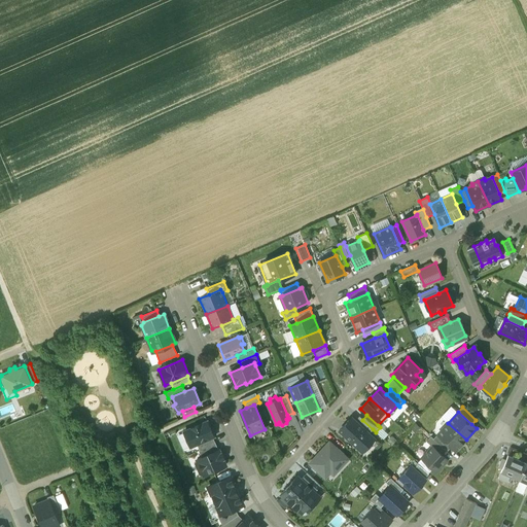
[(362,420),(359,417),(355,421),(369,433),(373,429),(362,420)]
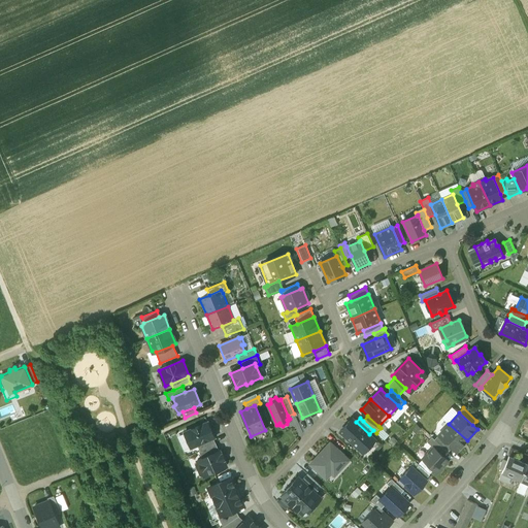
[(356,422),(352,419),(340,431),(363,453),(368,447),(372,446),(374,443),(374,439),(369,434),(356,422)]
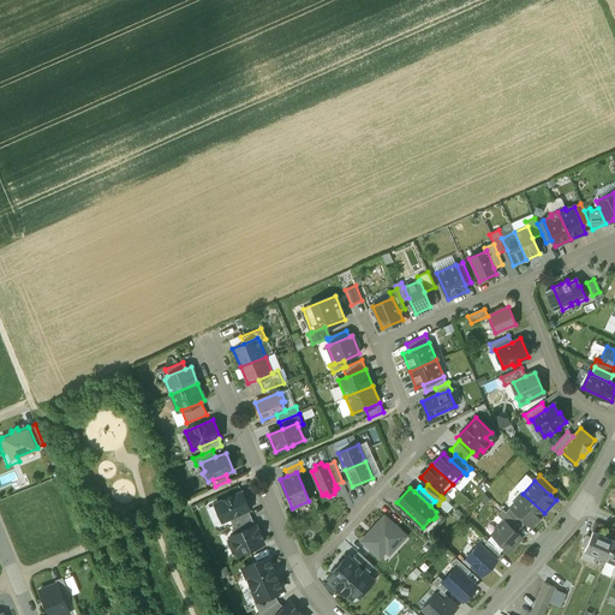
[(242,491),(214,503),(222,521),(230,518),(248,509),(249,509),(242,491)]
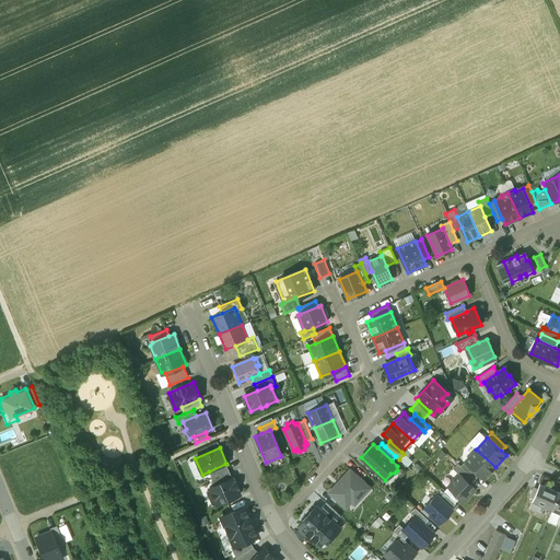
[(496,467),(476,450),(465,462),(479,475),(483,479),(496,467)]
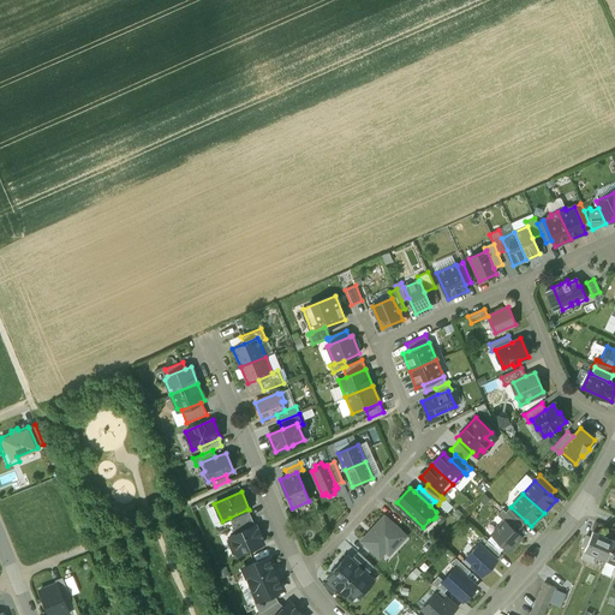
[(526,521),(511,507),(506,512),(518,523),(521,526),(526,521)]
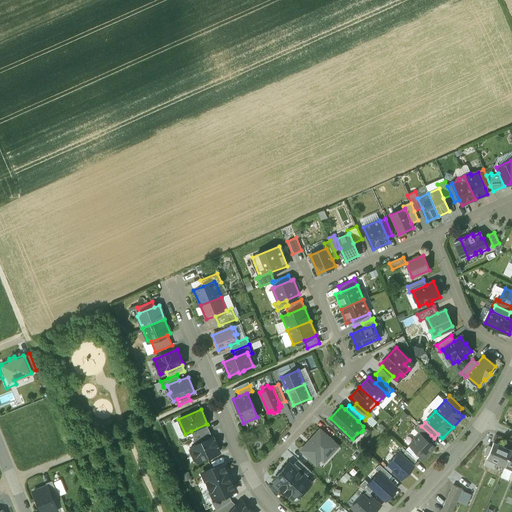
[(206,424),(191,431),(194,438),(209,431),(206,424)]
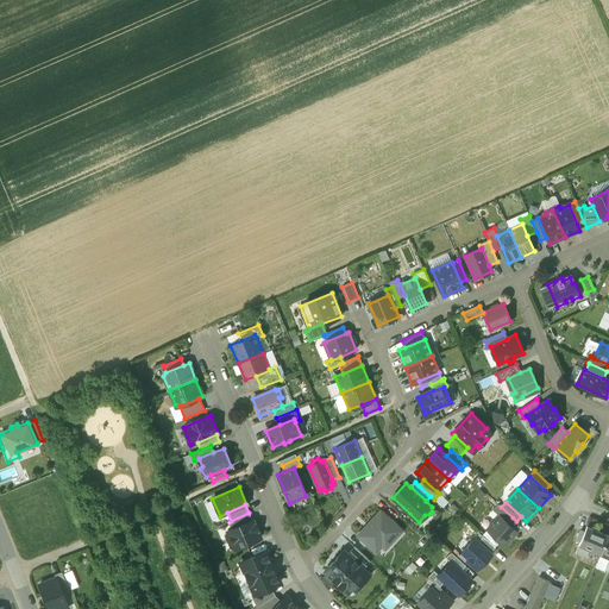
[(501,507),(497,504),(493,510),(500,516),(508,523),(513,518),(501,507)]
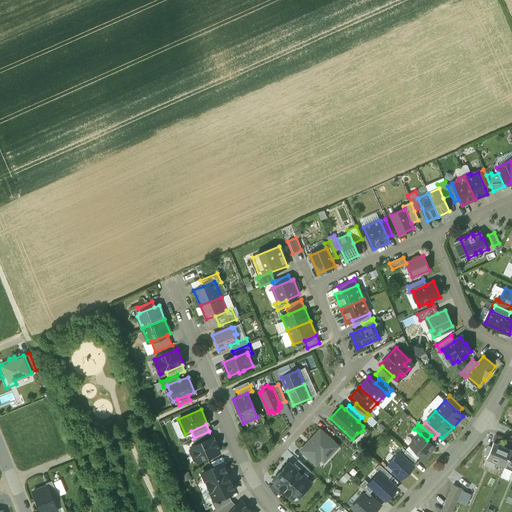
[(326,435),(320,429),(300,450),(316,464),(325,455),(328,457),(338,446),(333,441),(334,441),(327,434),(326,435)]
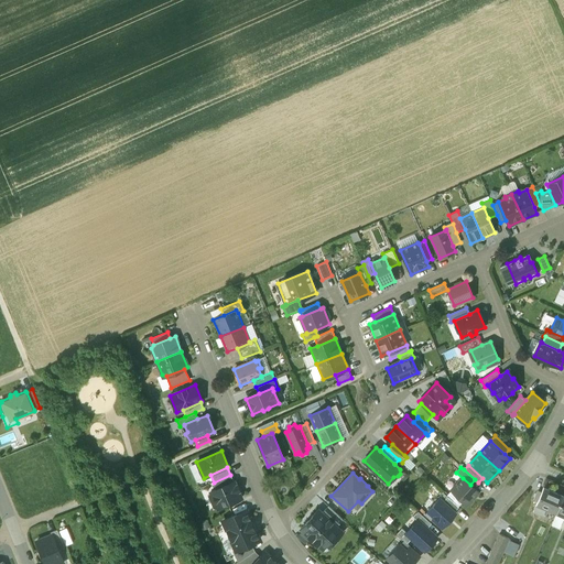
[(214,483),(213,483),(215,489),(234,481),(230,475),(214,483)]
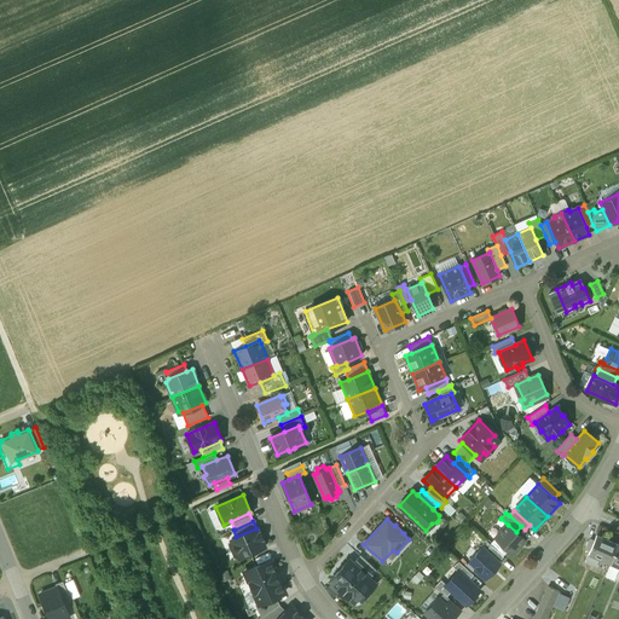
[(508,525),(495,538),(512,554),(525,541),(516,532),(508,525)]
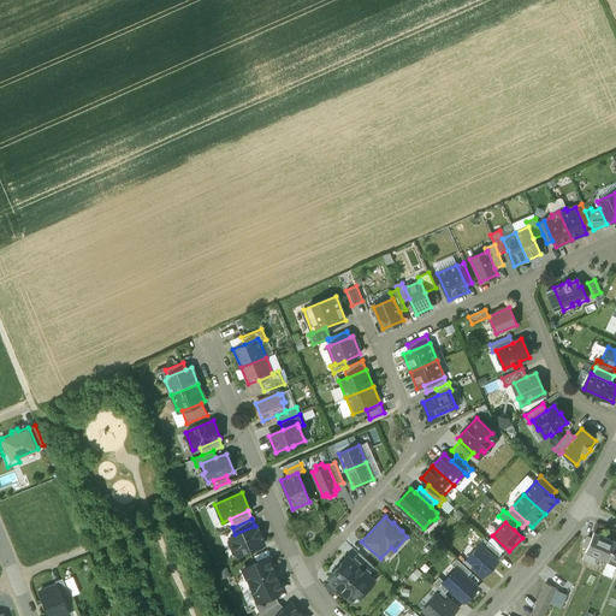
[(235,534),(230,537),(238,556),(264,544),(260,537),(259,537),(256,532),(258,529),(255,526),(235,534)]
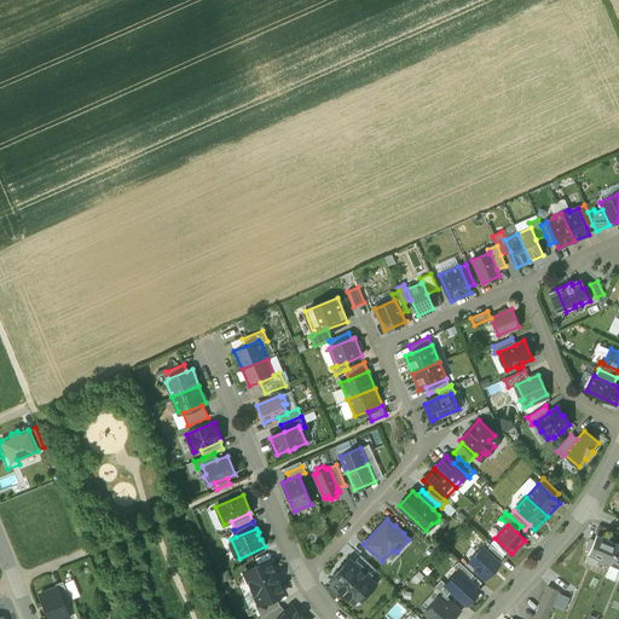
[(618,544),(596,536),(588,554),(609,563),(618,544)]
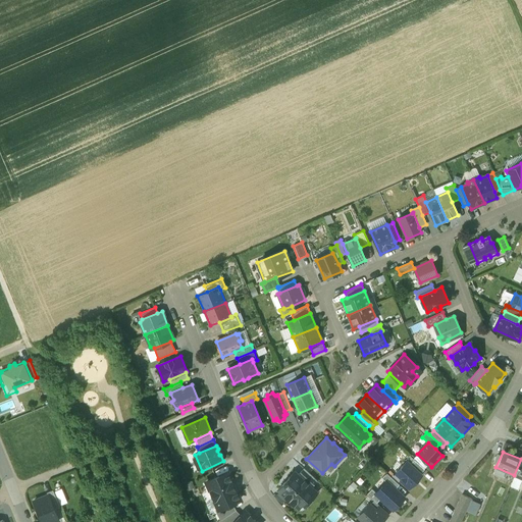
[(424,469),(414,460),(410,464),(420,474),(424,469)]
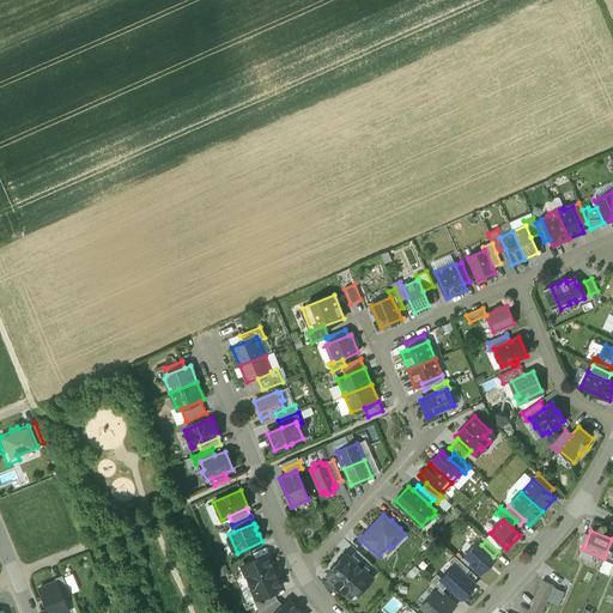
[(478,541),(465,556),(483,572),(496,558),(493,557),(481,545),(478,541)]
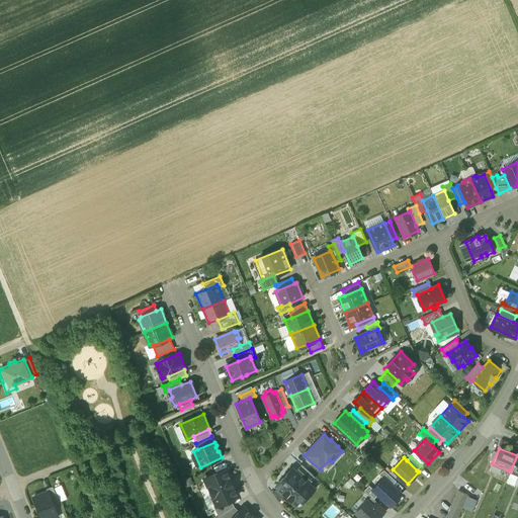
[(315,478),(301,464),(295,470),(309,483),(315,478)]
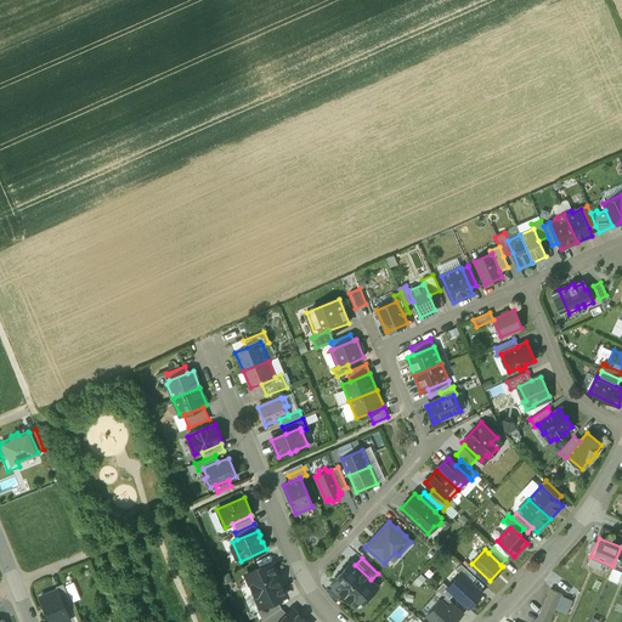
[(351,561),(343,571),(345,572),(341,576),(339,575),(331,583),(352,603),(366,589),(368,591),(374,583),(371,580),(355,565),(351,561)]
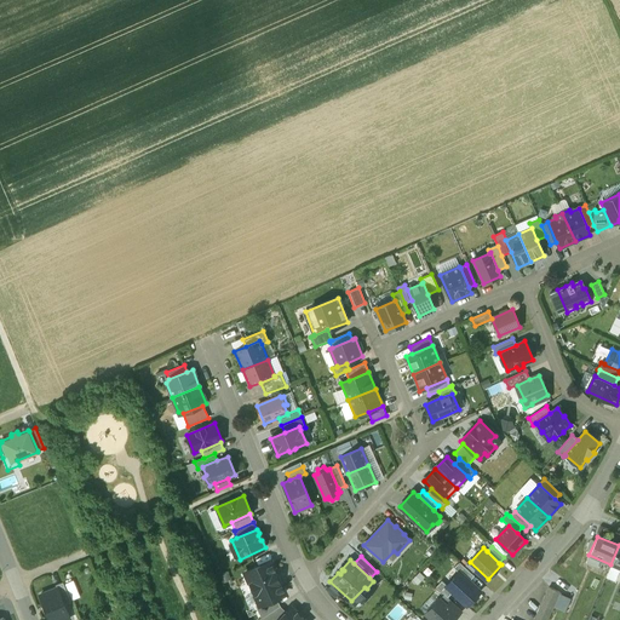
[(270,562),(245,573),(250,583),(248,584),(253,595),(254,595),(259,604),(276,597),(285,593),(280,583),(277,581),(275,575),(275,573),(270,562)]
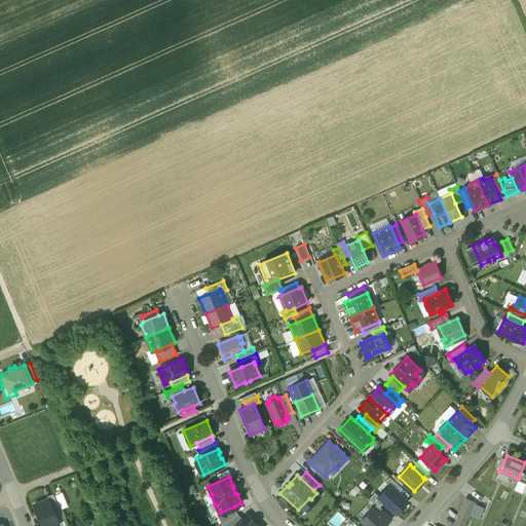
[(402,488),(389,477),(384,482),(389,486),(389,485),(398,493),(402,488)]
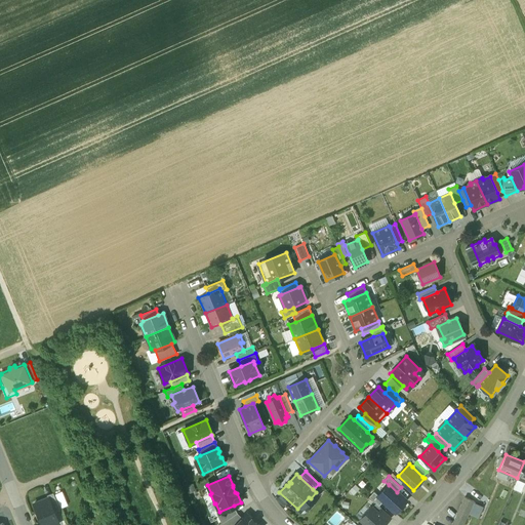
[(378,495),(377,496),(382,501),(395,513),(406,500),(397,492),(389,484),(389,485),(378,495)]
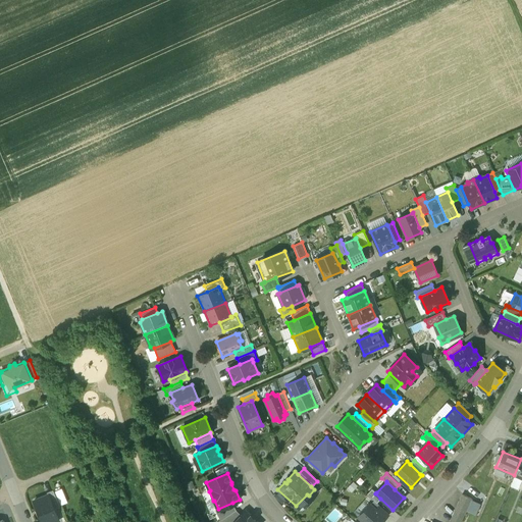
[(380,499),(375,493),(376,492),(371,488),(367,493),(376,503),(380,499)]
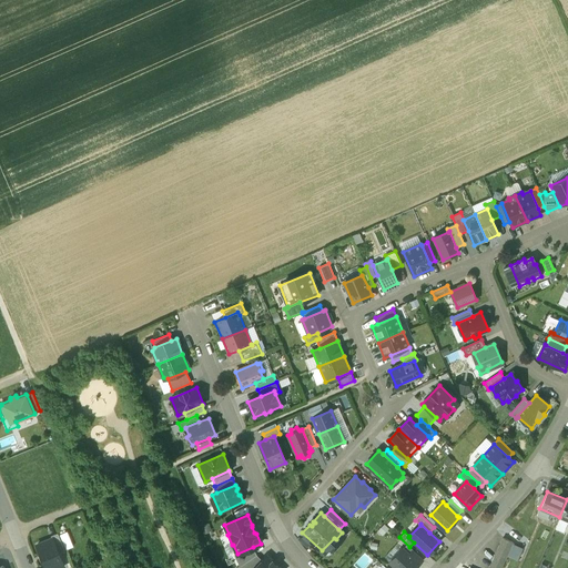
[(64,551),(58,534),(51,536),(52,538),(59,554),(64,551)]
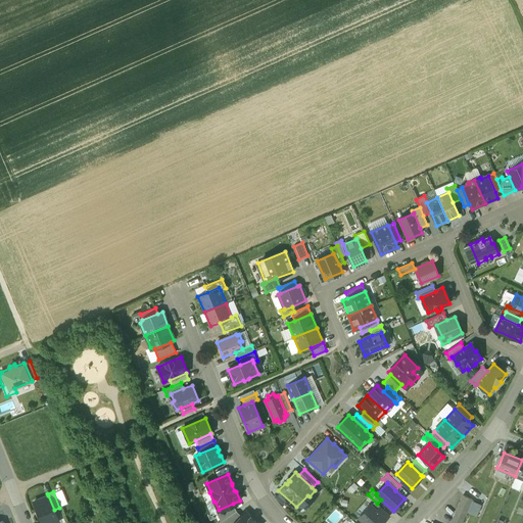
[(463,494),(449,522),(461,522),(472,500),(463,494)]
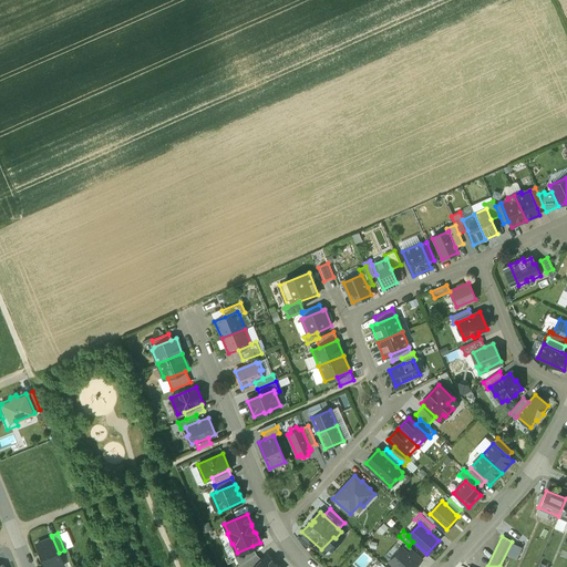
[(52,537),(37,544),(45,566),(59,566),(64,566),(59,553),(52,537)]
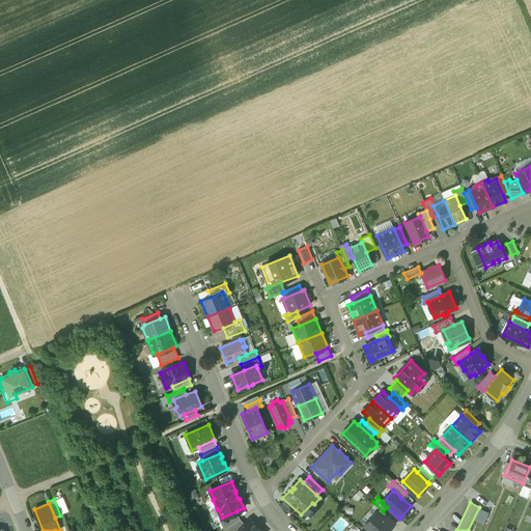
[(236,511),(222,518),(219,519),(224,530),(240,519),(236,511)]
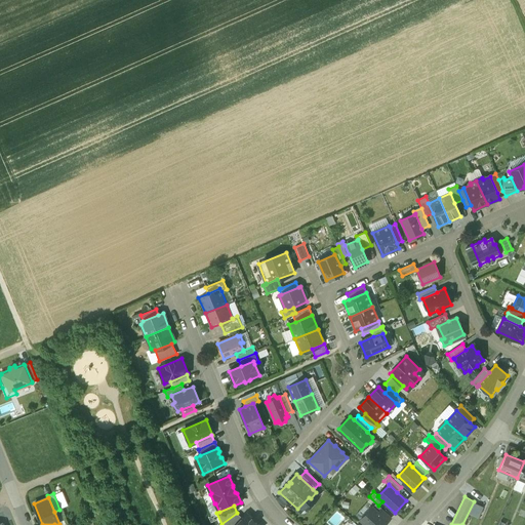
[(371,508),(360,520),(366,524),(382,524),(387,521),(376,512),(371,508)]
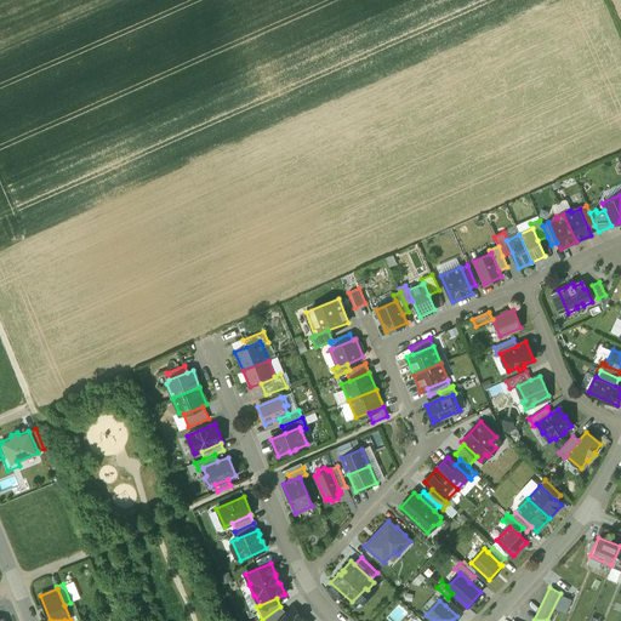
[(463,613),(450,600),(445,605),(457,616),(459,617),(463,613)]
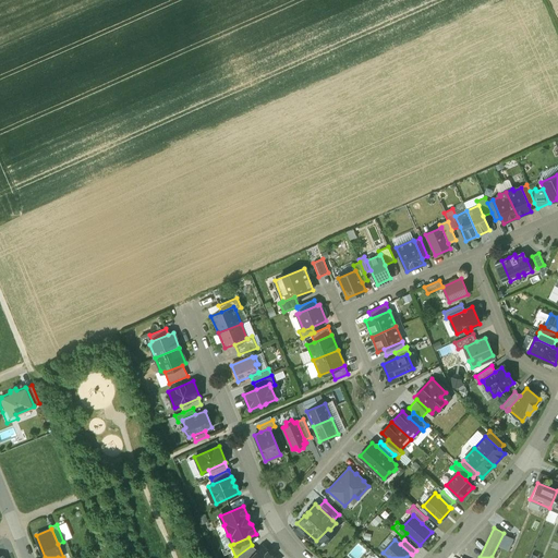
[(252,545),(235,557),(237,557),(250,557),(257,552),(252,545)]
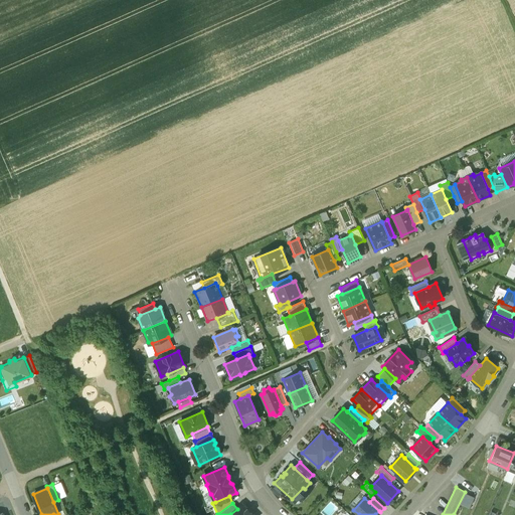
[(230,514),(252,514),(241,504),(237,509),(230,514)]
